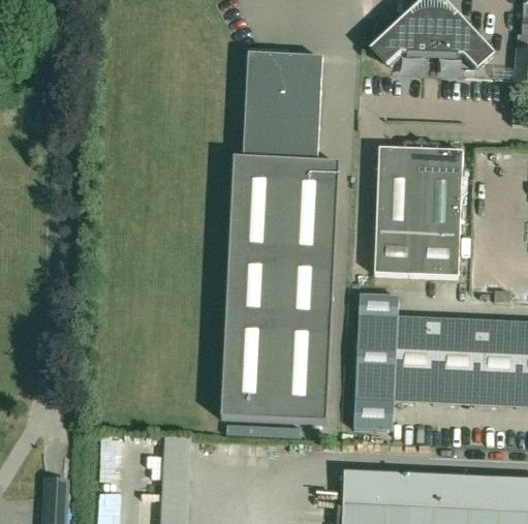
[(524,0),(522,33),(518,33),(515,80),(527,80),(527,0),(524,0)]
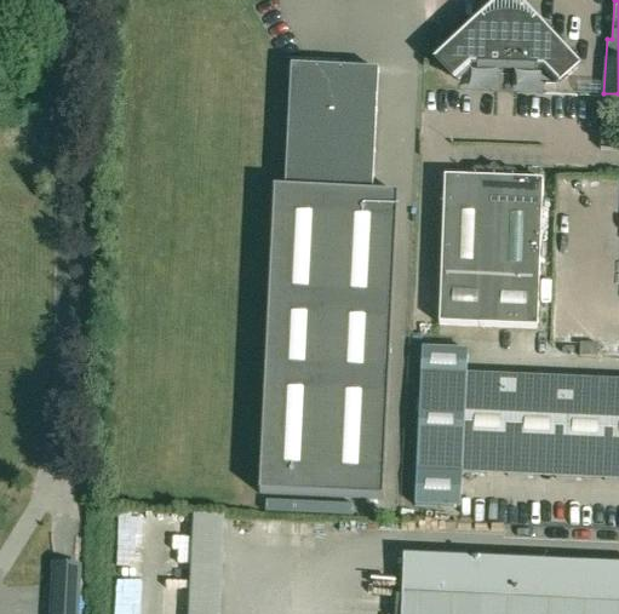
[(487,15),(482,10),(435,53),(456,74),(469,62),(542,64),(554,78),(575,58),(532,11),(527,16),(523,15),(517,13),(511,12),(509,12),(502,12),(499,12),(496,12),(493,13),(487,15)]
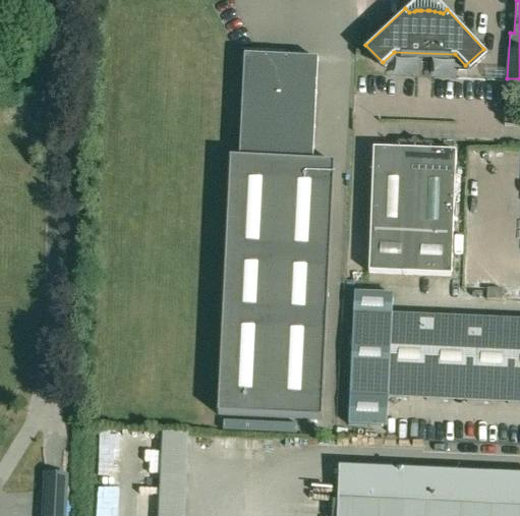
[(333,160),(311,159),(316,55),(243,51),(238,155),(229,155),(217,409),(321,414),(333,160)]
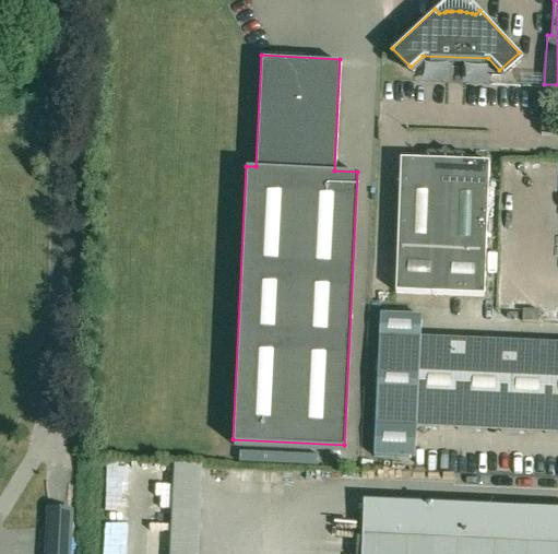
[(483,291),(488,158),(399,155),(394,287),(483,291)]
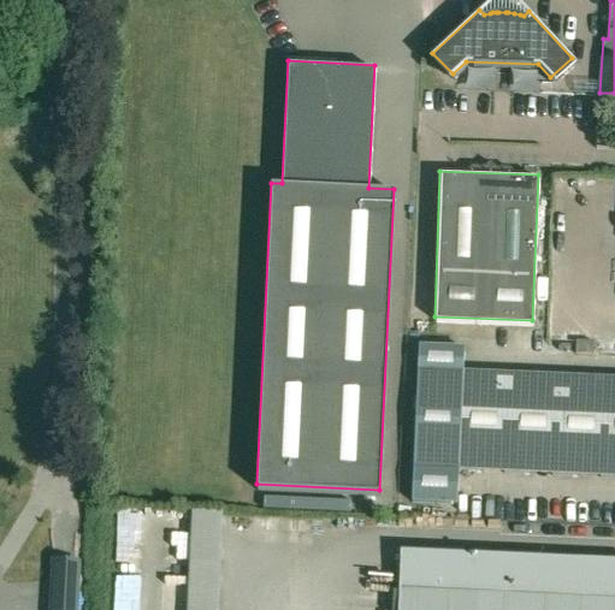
[(591,349),(592,337),(575,336),(574,348),(591,349)]
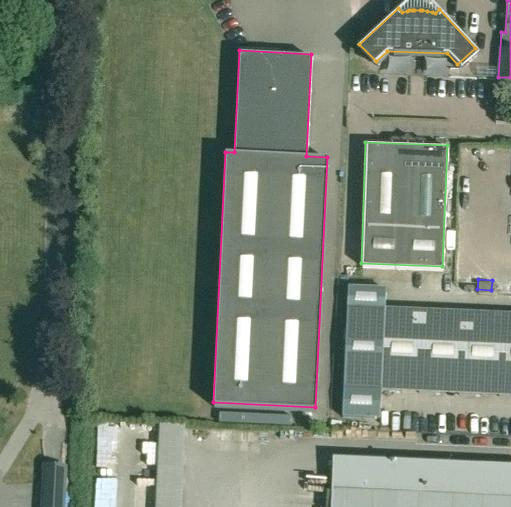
[(384,286),(347,284),(341,414),(378,416),(380,386),(384,305),(384,286)]
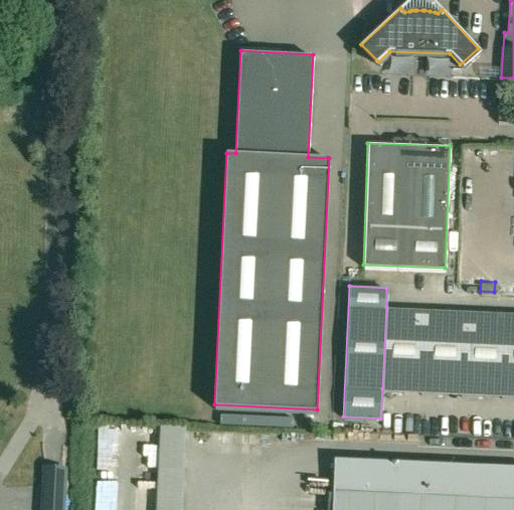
[(513,394),(513,313),(386,307),(382,388),(513,394)]
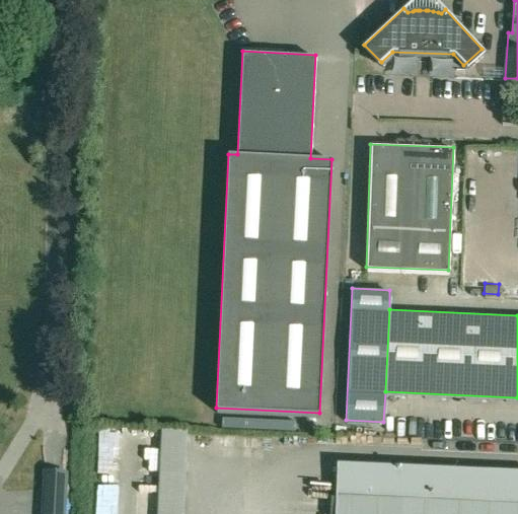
[(181,513),(187,428),(160,427),(155,513),(181,513)]
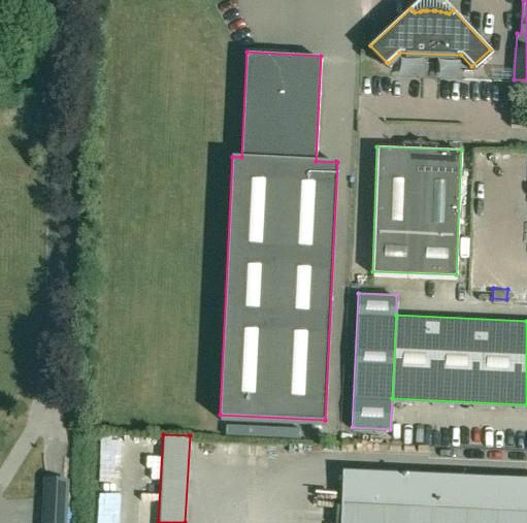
[(526,522),(526,476),(343,467),(340,522),(526,522)]
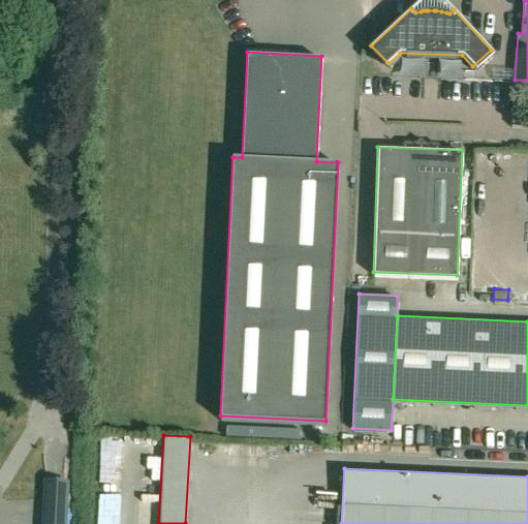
[(39,516),(65,517),(66,479),(41,478),(39,516)]
